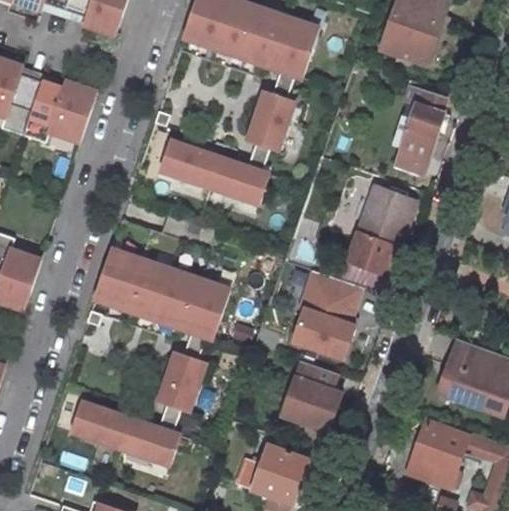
[(44,1),(65,8),(68,0),(18,0),(42,8),(44,1)]
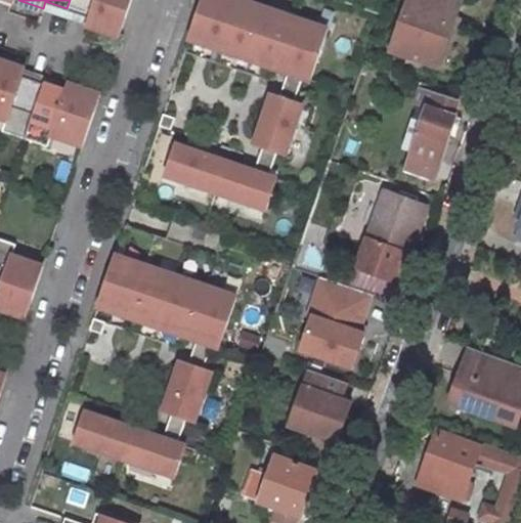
[(70,0),(67,8),(88,15),(86,23),(119,34),(129,0),(70,0)]
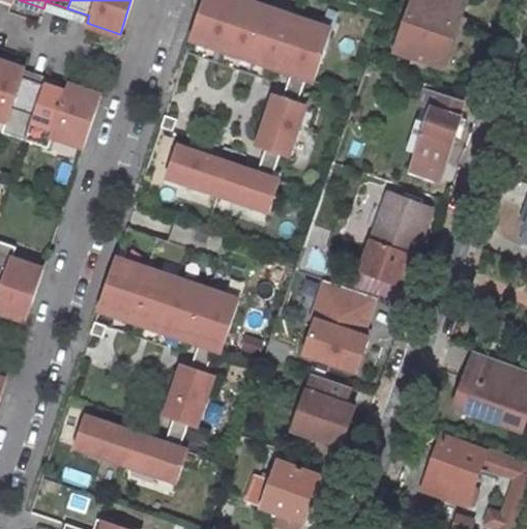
[(202,0),(189,36),(221,47),(236,0),(202,0)]
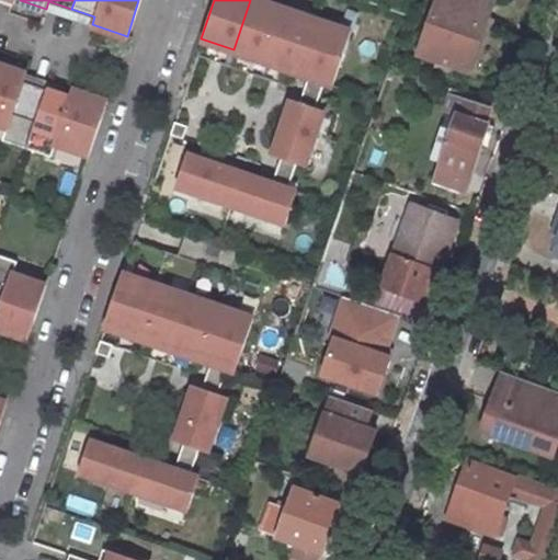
[(284,6),(266,0),(250,0),(234,49),(265,60),(284,6)]
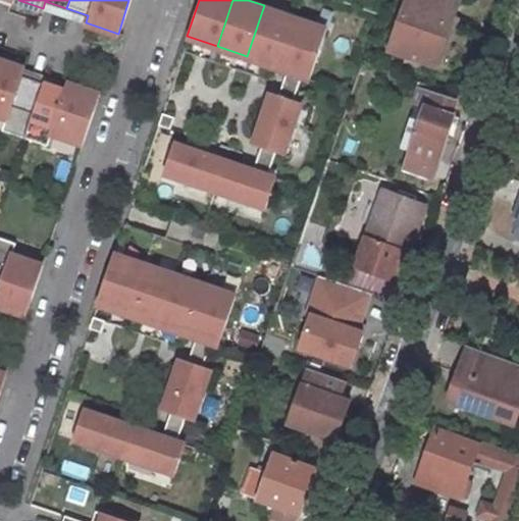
[(408,0),(392,46),(436,62),(448,33),(445,33),(456,0),(408,0)]
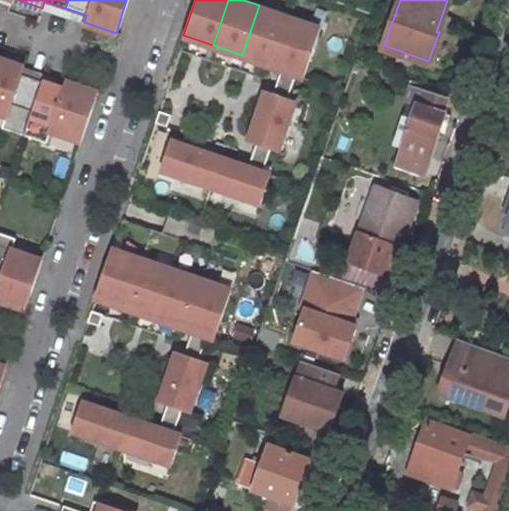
[(42,8),(63,15),(65,8),(44,1),(42,8)]
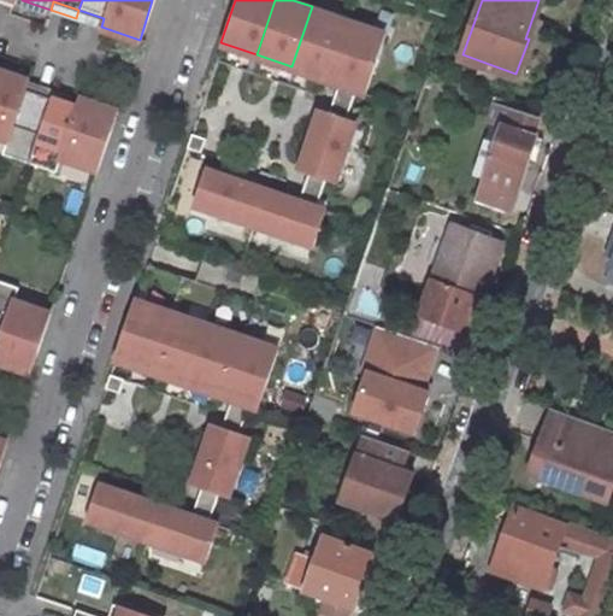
[(348,18),(312,6),(292,66),(328,78),(348,18)]
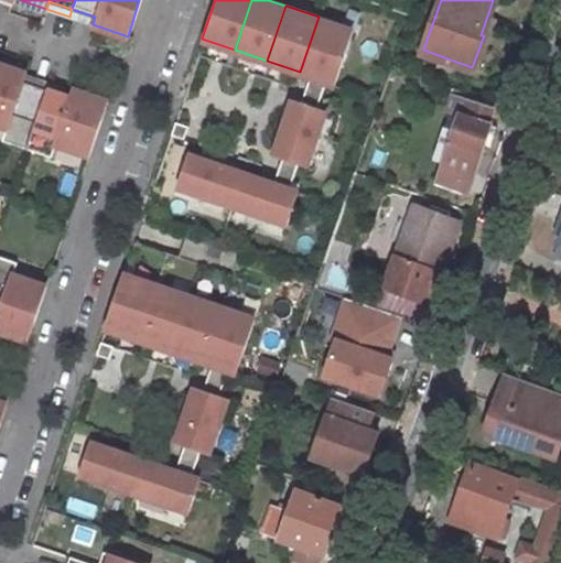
[(72,9),(69,17),(93,24),(95,17),(72,9)]
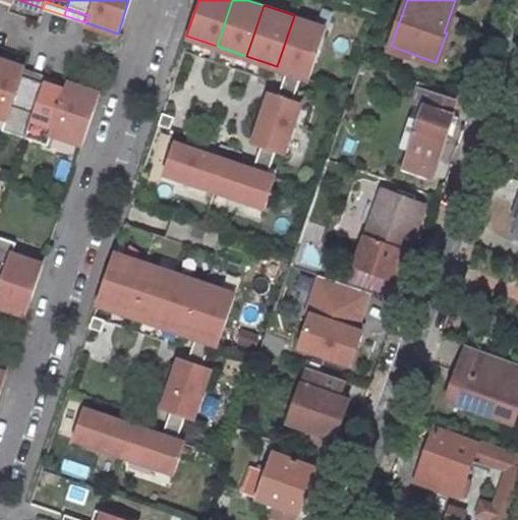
[(325,26),(294,15),(277,66),(284,69),(299,74),(306,76),(325,26)]
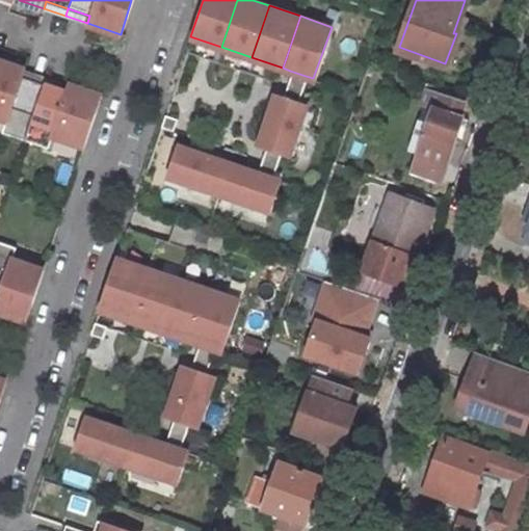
[(24,138),(43,82),(21,75),(24,67),(0,59),(0,116),(5,118),(1,130),(24,138)]
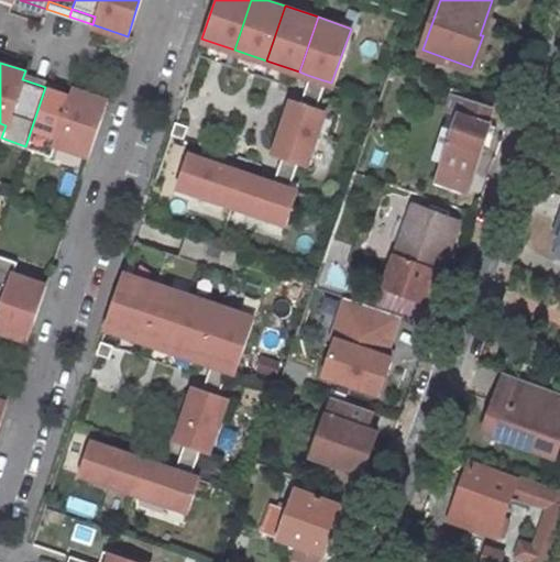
[(45,87),(48,79),(25,70),(22,79),(45,87)]
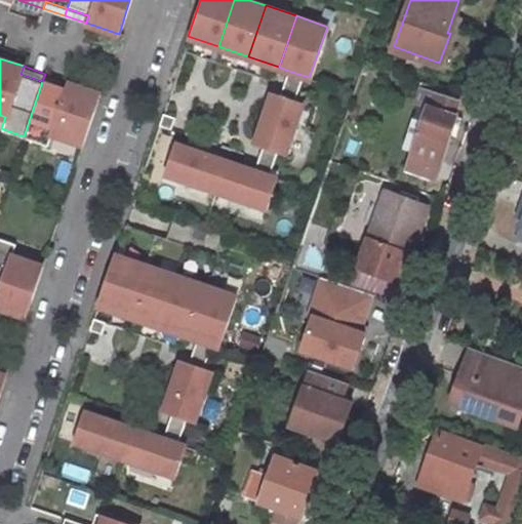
[(302,75),(286,70),(282,81),(297,86),(302,75)]
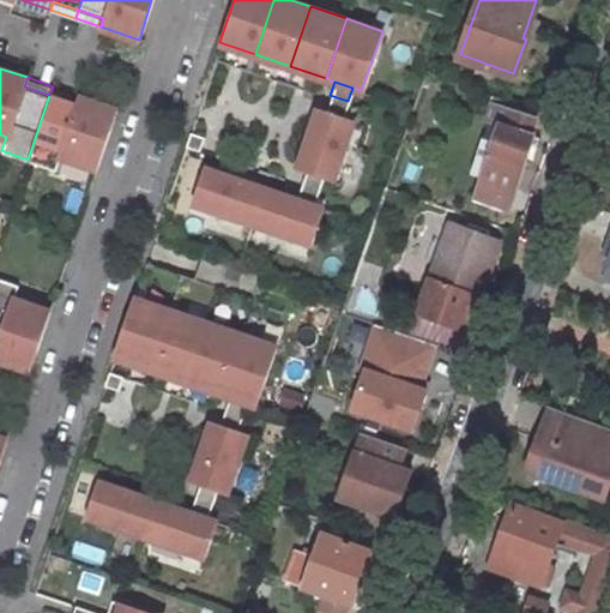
[(78,95),(53,86),(49,95),(76,103),(78,95)]
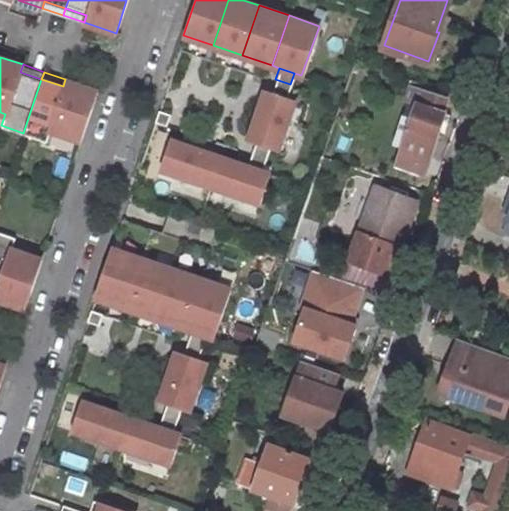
[(80,139),(97,89),(65,79),(63,86),(41,79),(23,133),(46,140),(50,129),(80,139)]
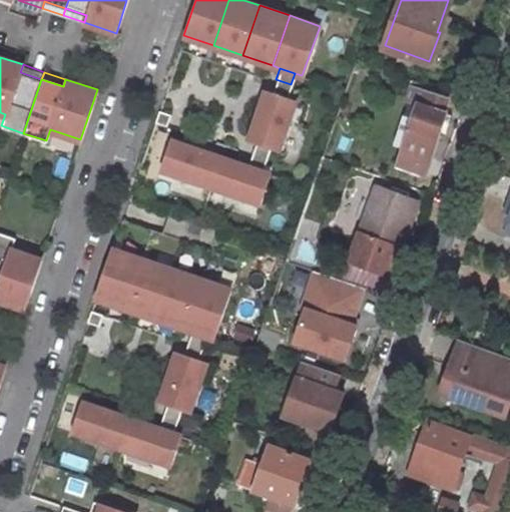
[(291,84),(276,79),(272,91),(287,96),(291,84)]
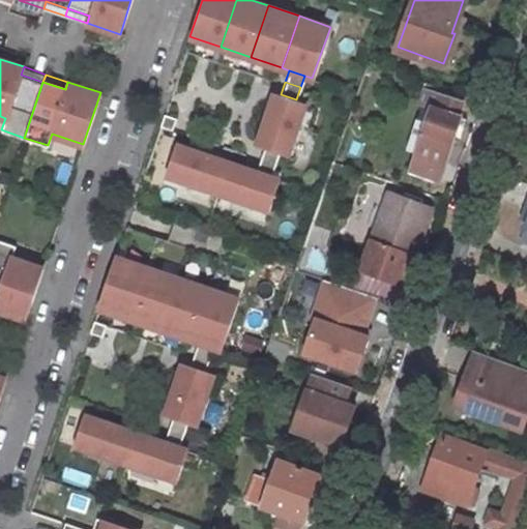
[(286,153),(303,101),(296,99),(281,94),(273,92),(256,143),(263,145),(279,150),(286,153)]
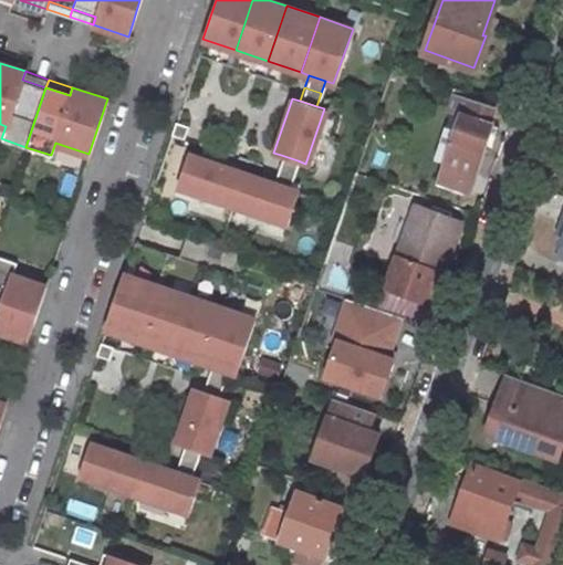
[(464,112),(440,185),(476,196),(500,123),(464,112)]
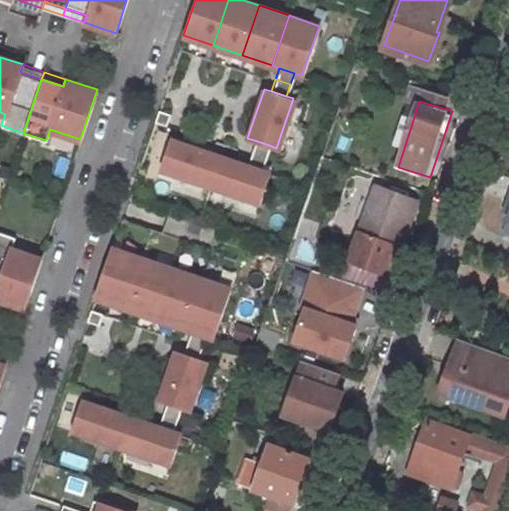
[(170,138),(160,167),(209,184),(219,155),(170,138)]
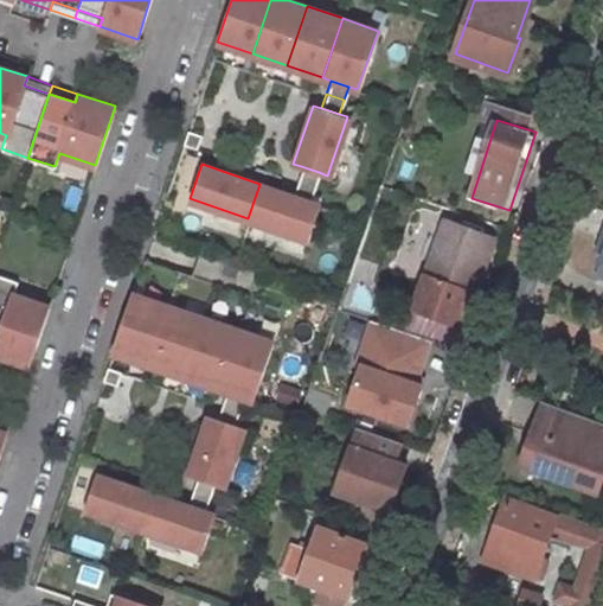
[(301,166),(292,195),(309,201),(319,172),(301,166)]
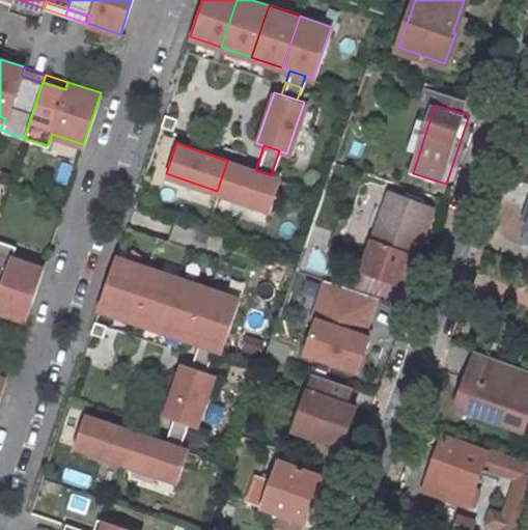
[(255,170),(227,161),(217,191),(268,208),(278,177),(271,175),(255,170)]
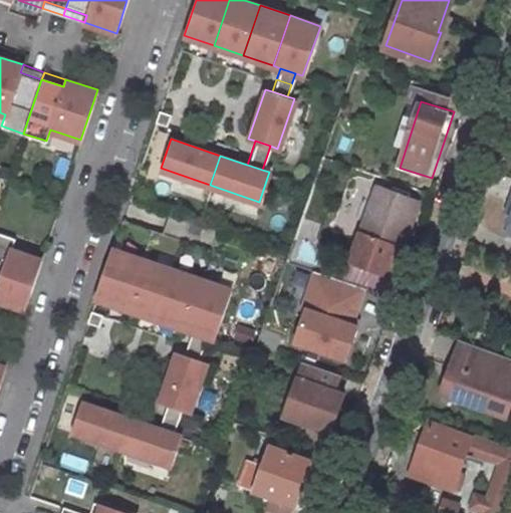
[(372,184),(356,229),(346,256),(365,263),(382,269),(392,243),(397,244),(414,199),(372,184)]
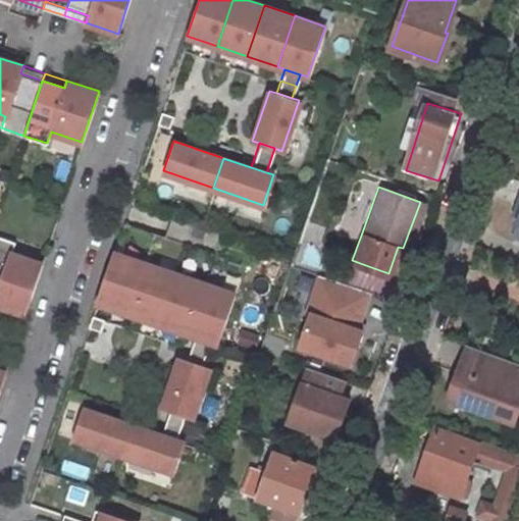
[(0,235),(0,305),(24,313),(41,262),(10,252),(14,241),(0,235)]
